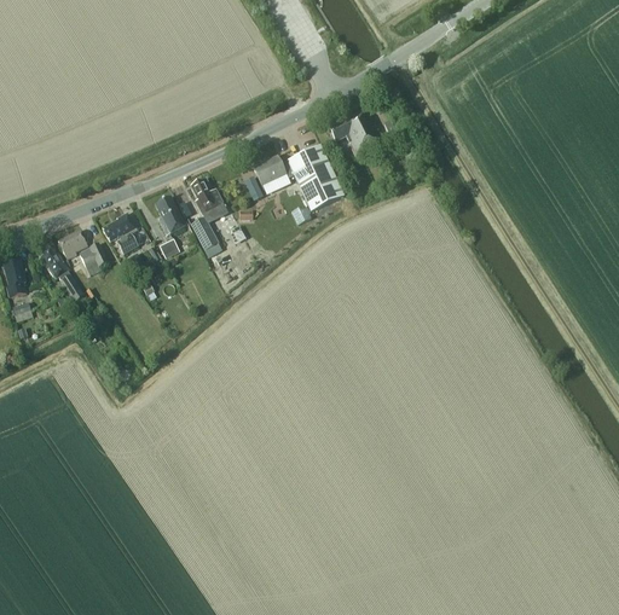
[(385,140),(369,108),(348,119),(347,117),(329,126),(336,140),(346,135),(356,155),(385,140)]
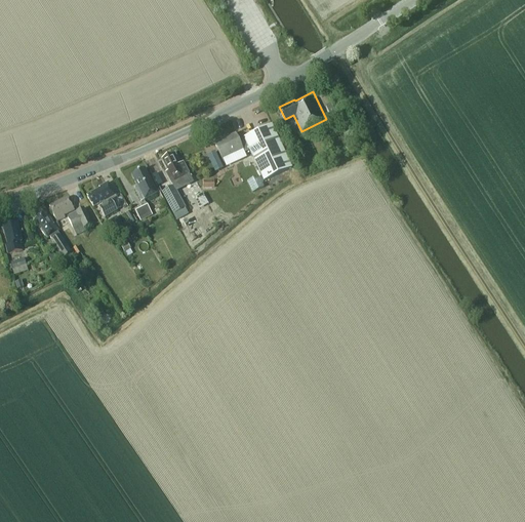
[(331,102),(326,104),(330,114),(336,111),(331,102)]
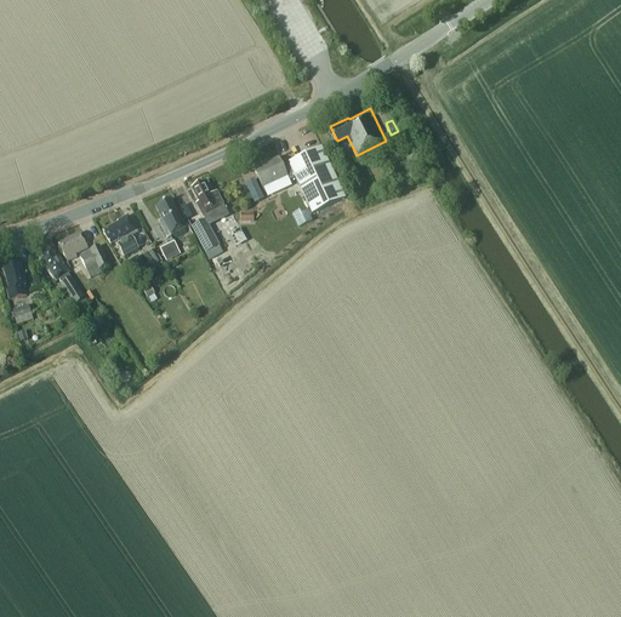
[(288,175),(290,178),(295,175),(312,211),(345,195),(322,146),(289,161),(290,164),(284,166),(279,155),(254,167),(263,186),(288,175)]
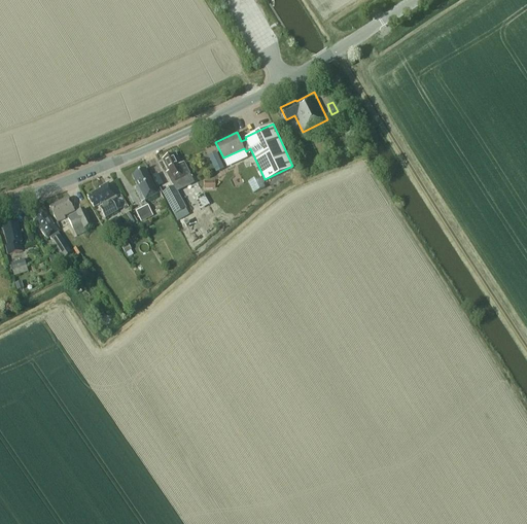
[(181,162),(175,151),(163,159),(169,169),(167,170),(173,182),(190,172),(184,160),(181,162)]
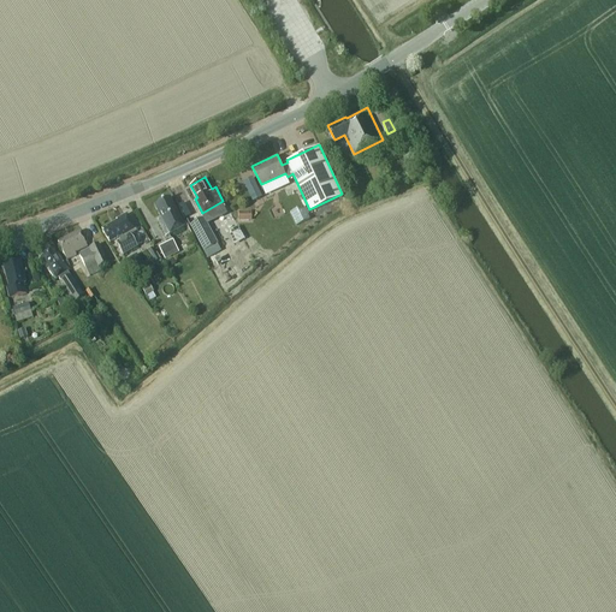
[(158,218),(166,233),(184,225),(177,211),(170,196),(154,203),(161,217),(158,218)]
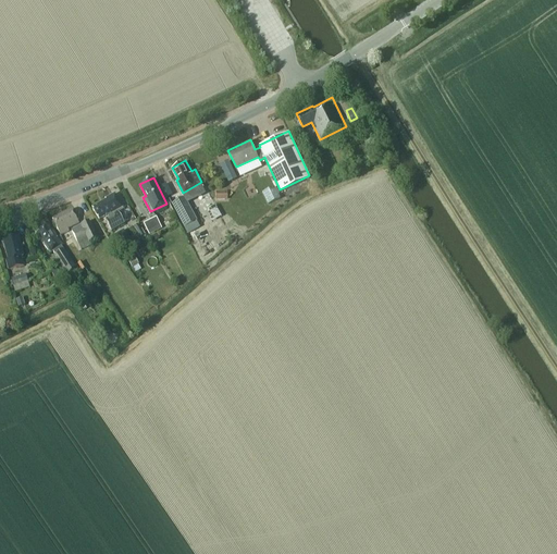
[(275,184),(262,191),(268,202),(280,197),(275,184)]
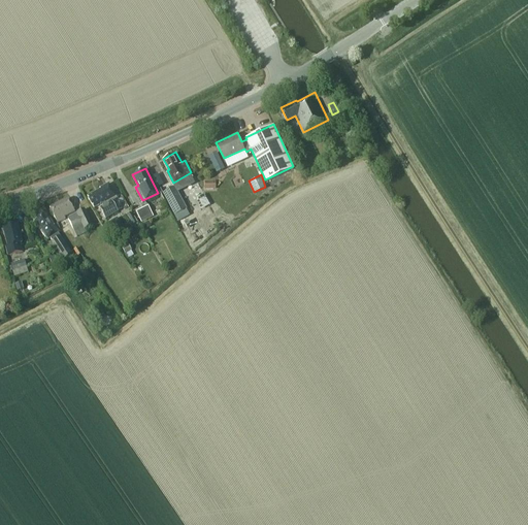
[(205,187),(216,187),(216,178),(205,178),(205,187)]
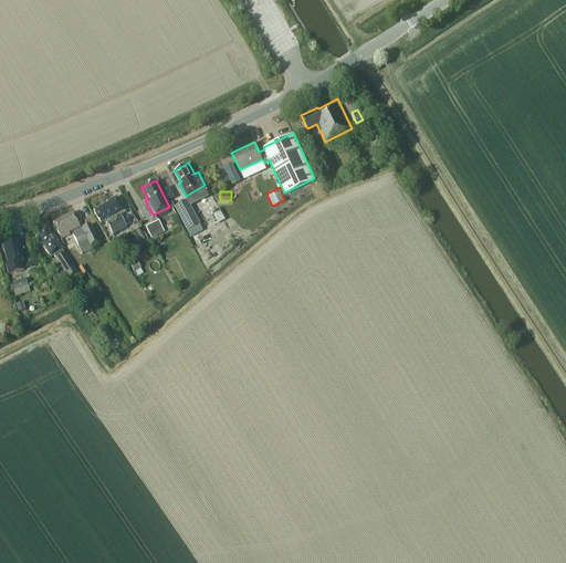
[(125,210),(116,195),(107,200),(107,201),(94,209),(101,221),(109,216),(111,219),(106,221),(113,232),(126,225),(121,214),(125,210)]
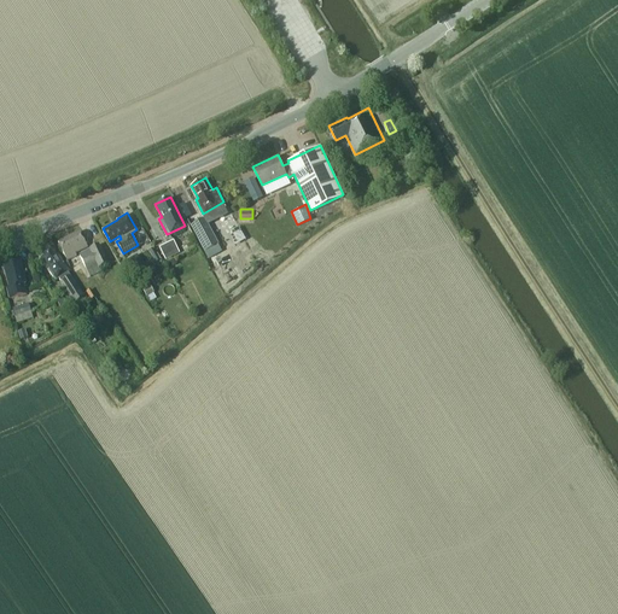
[(219,243),(204,216),(191,223),(205,250),(219,243)]
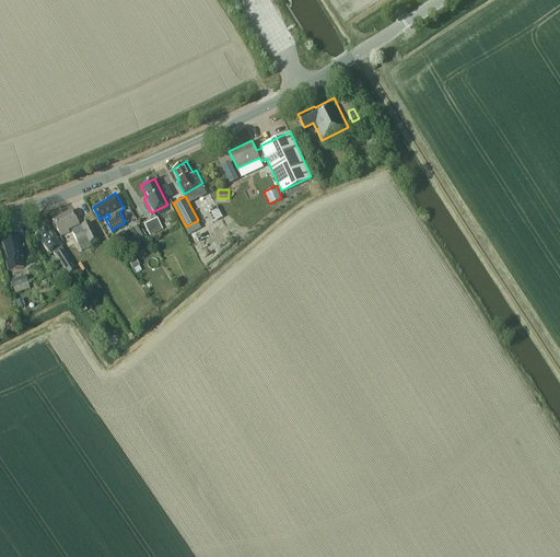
[(212,208),(218,219),(226,216),(221,204),(212,208)]
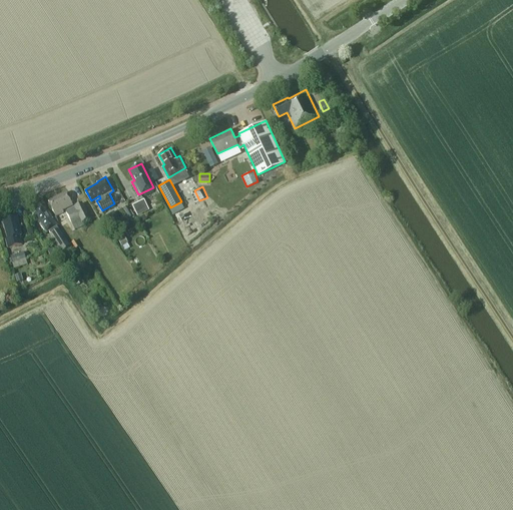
[(72,203),(66,190),(48,199),(55,214),(63,210),(62,208),(72,203)]
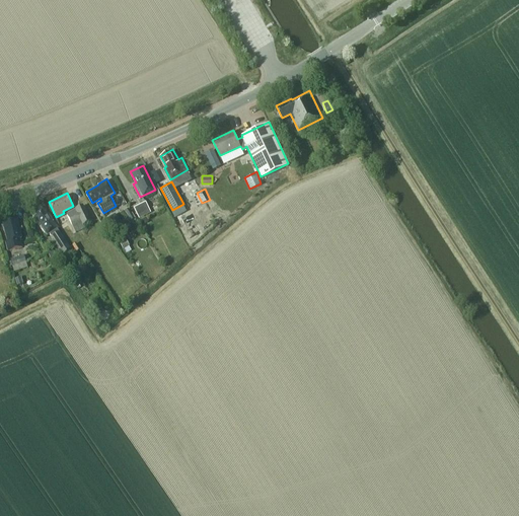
[(151,211),(146,201),(134,207),(139,216),(151,211)]
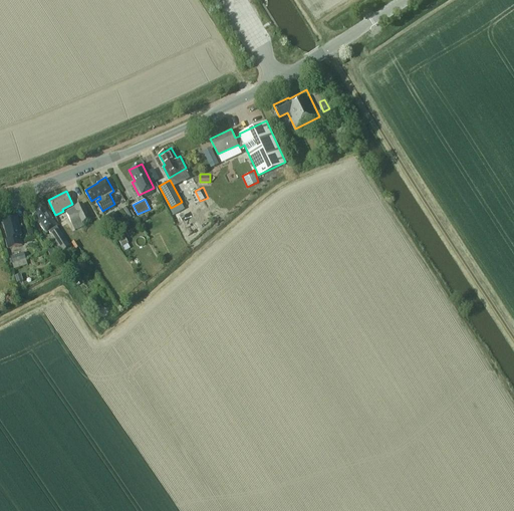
[(66,211),(74,228),(83,224),(82,221),(89,218),(82,202),(68,209),(68,210),(66,211)]
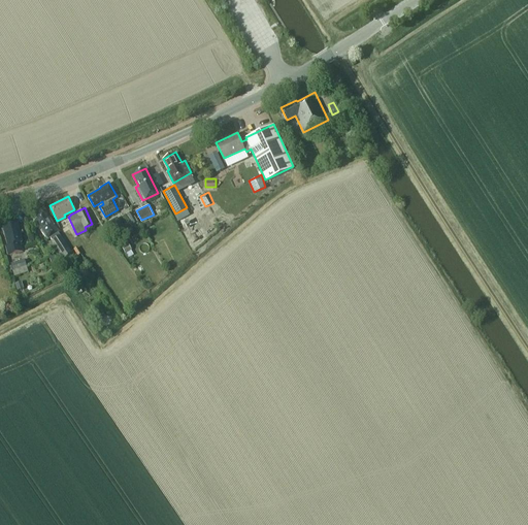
[(187,207),(175,214),(178,220),(190,212),(187,207)]
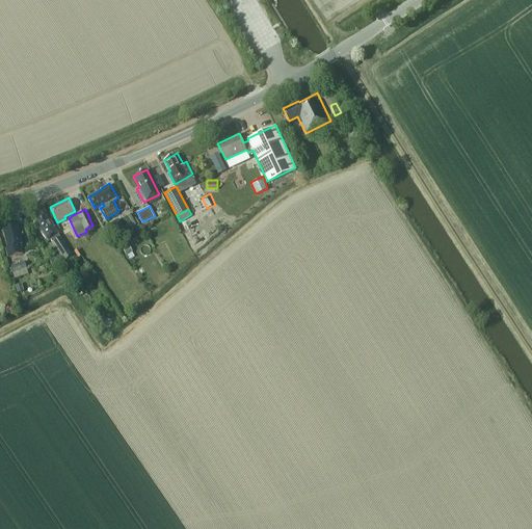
[(43,230),(42,231),(48,239),(51,237),(53,240),(52,241),(64,260),(75,253),(69,243),(69,242),(63,234),(60,236),(58,232),(60,231),(47,212),(35,219),(42,228),(43,230)]
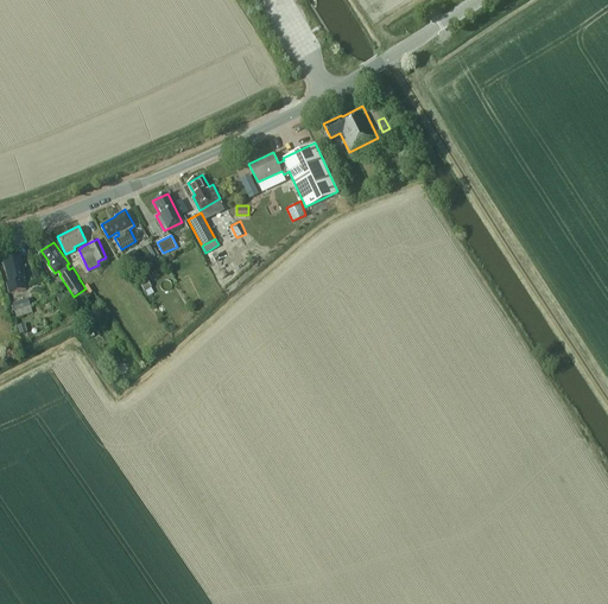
[(126,265),(140,256),(135,248),(121,255),(126,265)]
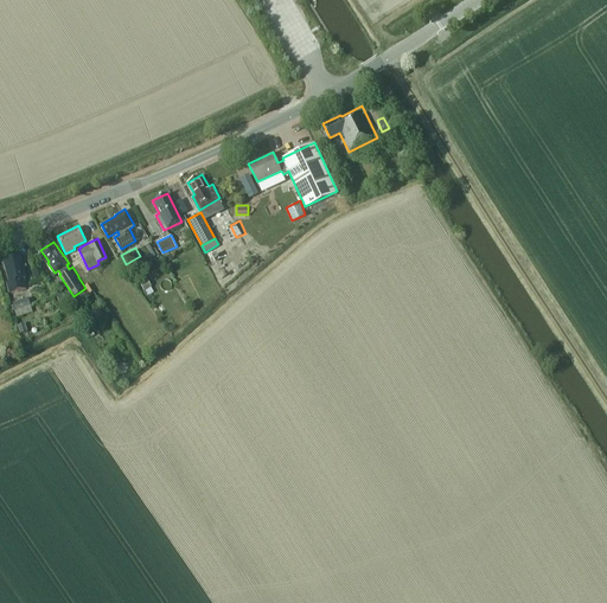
[(25,276),(20,256),(4,260),(10,280),(7,281),(10,290),(26,287),(24,277),(25,276)]
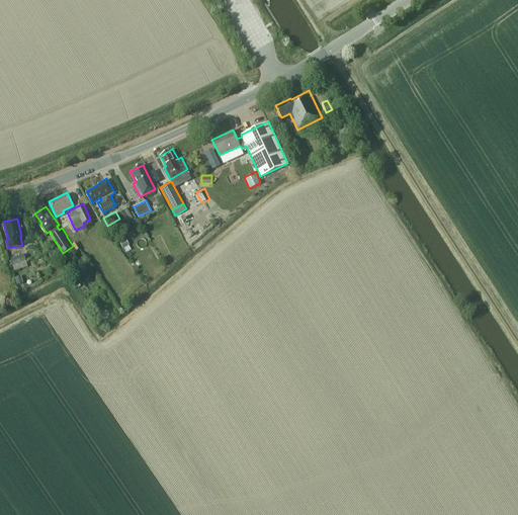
[(122,247),(130,243),(126,238),(119,242),(122,247)]
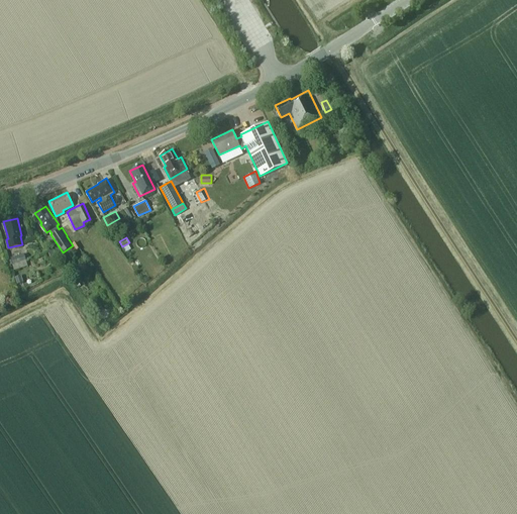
[(50,255),(56,252),(49,244),(45,247),(50,255)]
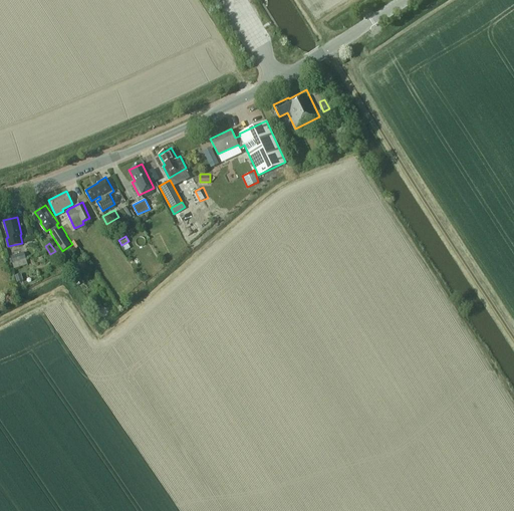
[(10,255),(14,266),(27,262),(24,251),(10,255)]
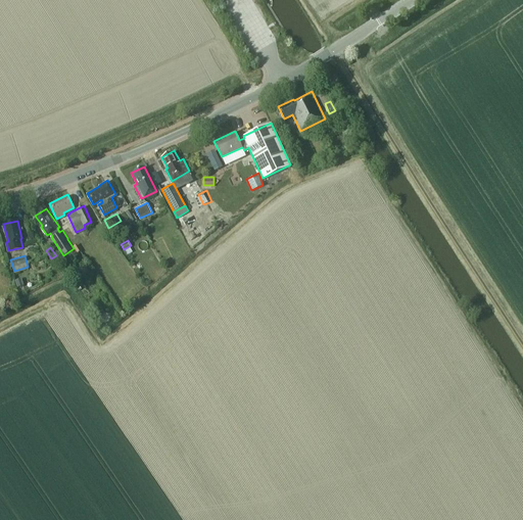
[(87,263),(80,269),(85,275),(92,269),(87,263)]
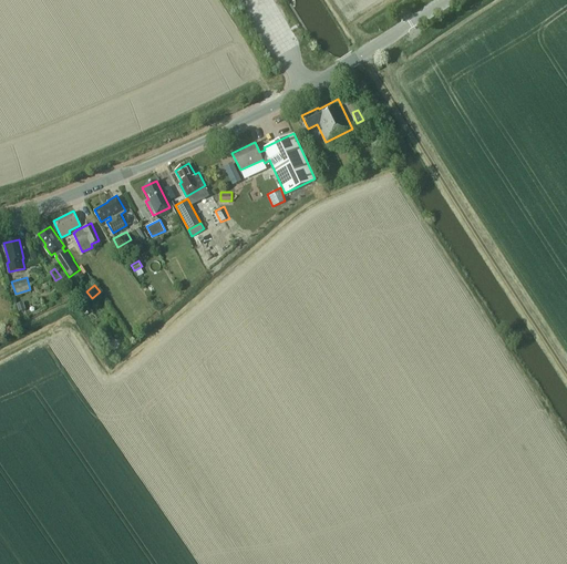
[(19,310),(26,308),(23,300),(17,303),(19,310)]
